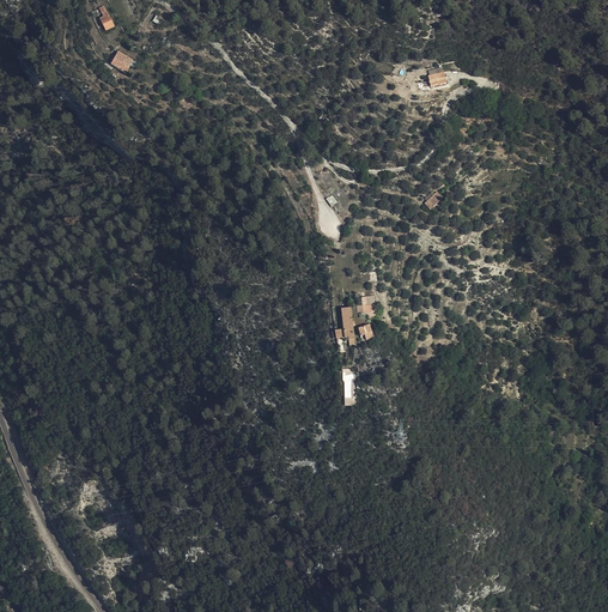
[(107,31),(115,28),(108,14),(104,16),(107,19),(102,22),(107,31)]
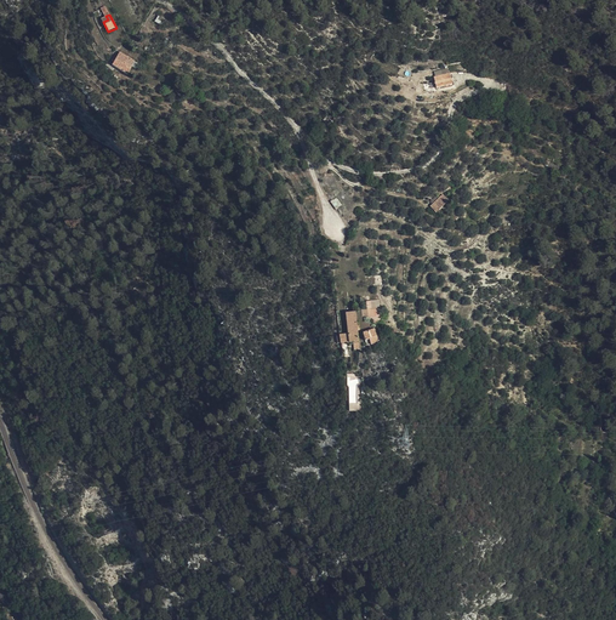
[(123,53),(114,66),(124,73),(127,67),(133,70),(133,69),(137,63),(138,63),(123,53)]
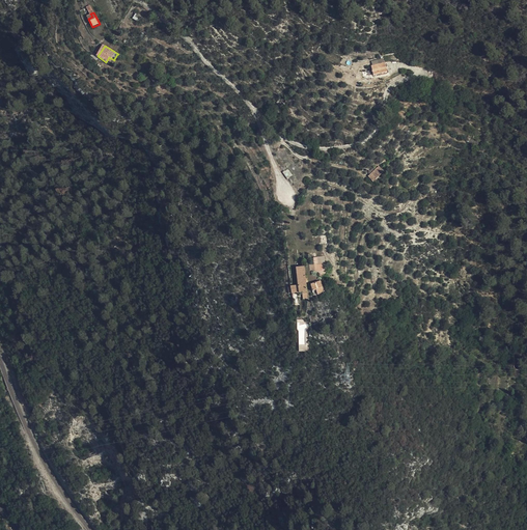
[(369,64),(372,75),(386,72),(384,61),(369,64)]
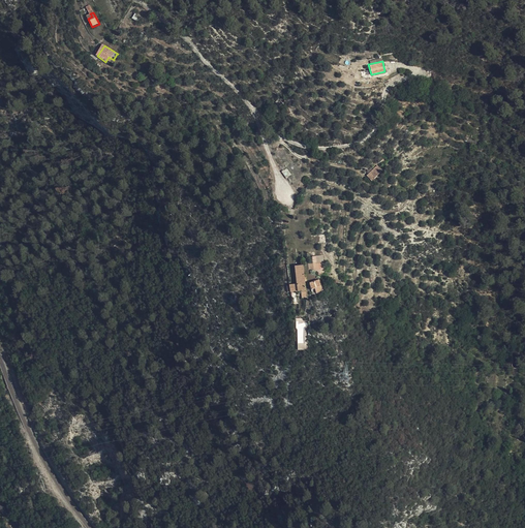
[(379,165),(374,169),(378,176),(384,171),(379,165)]
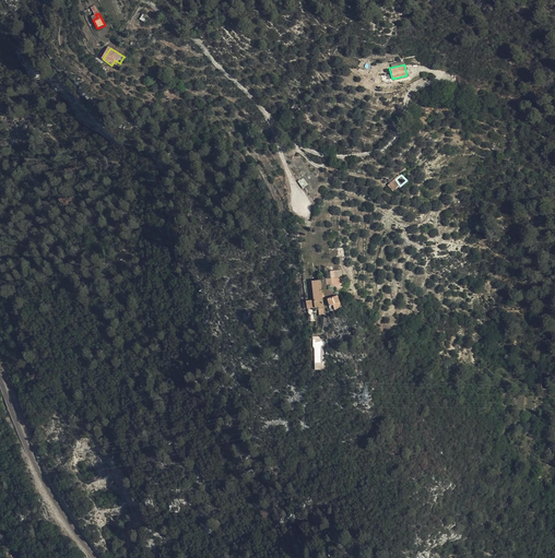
[(298,177),(294,180),(298,187),(304,183),(298,177)]
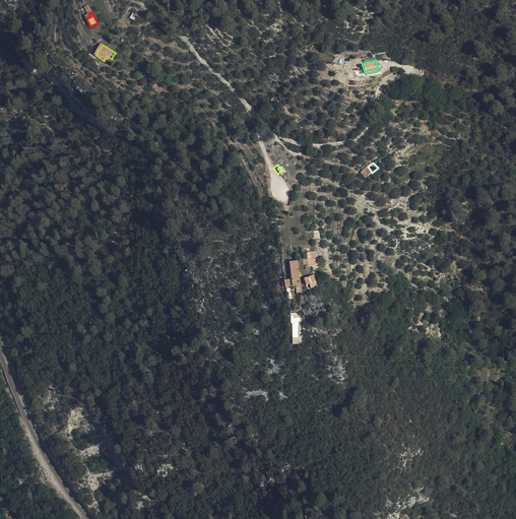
[(362,172),(366,177),(372,173),(368,167),(362,172)]
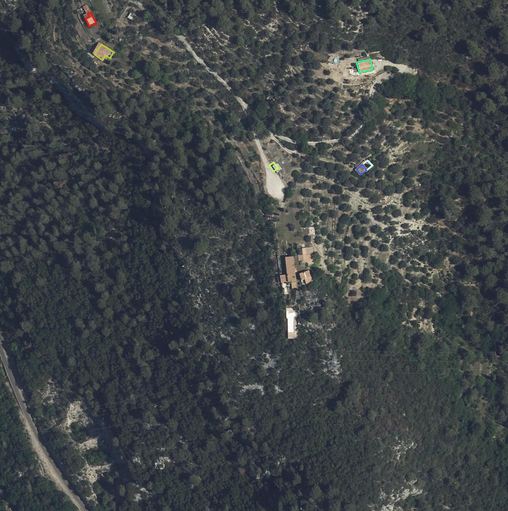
[(285,281),(292,280),(293,284),(298,284),(298,280),(296,280),(293,255),(286,256),(287,273),(280,274),(282,284),(285,284),(285,281)]
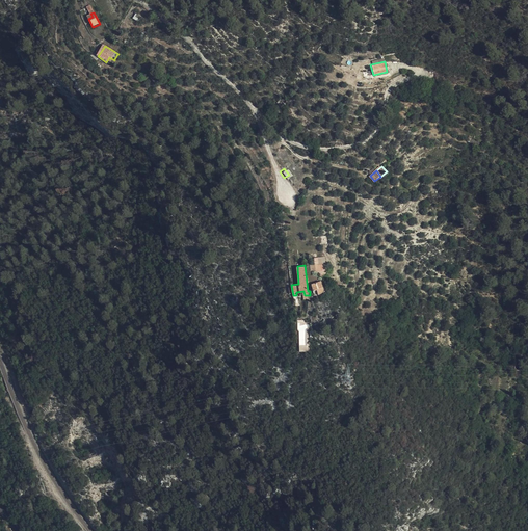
[(313,291),(316,290),(318,294),(324,292),(321,281),(311,284),(313,291)]
